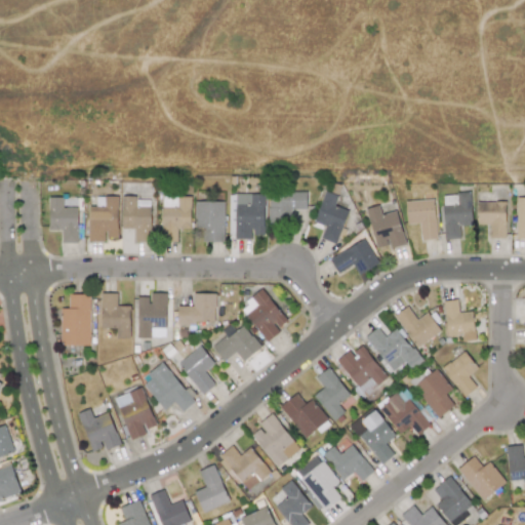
[(348,210),(334,205),(338,196),(324,191),(313,221),(325,226),(320,238),(335,244),(348,210)]
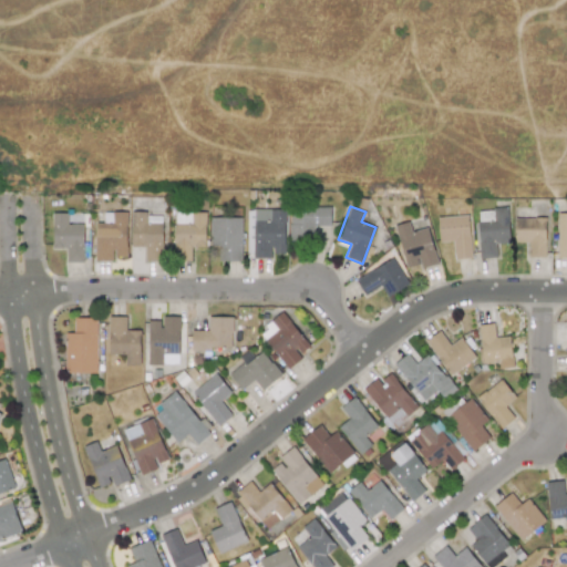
[(330,208),(289,207),(289,239),(313,240),(313,227),(330,227),(330,208)]
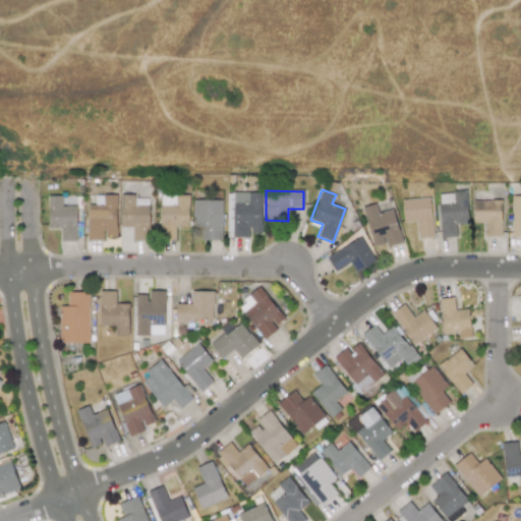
[(261,233),(262,192),(227,191),(227,210),(233,210),(233,237),(249,237),(249,233),(261,233)]
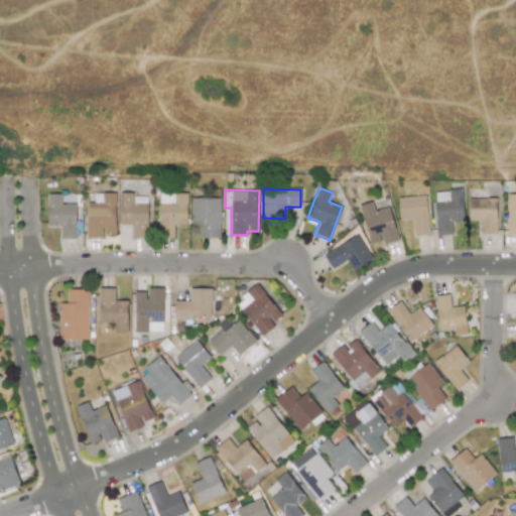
[(436,235),(452,235),(452,222),(464,221),(462,189),(434,190),(436,235)]
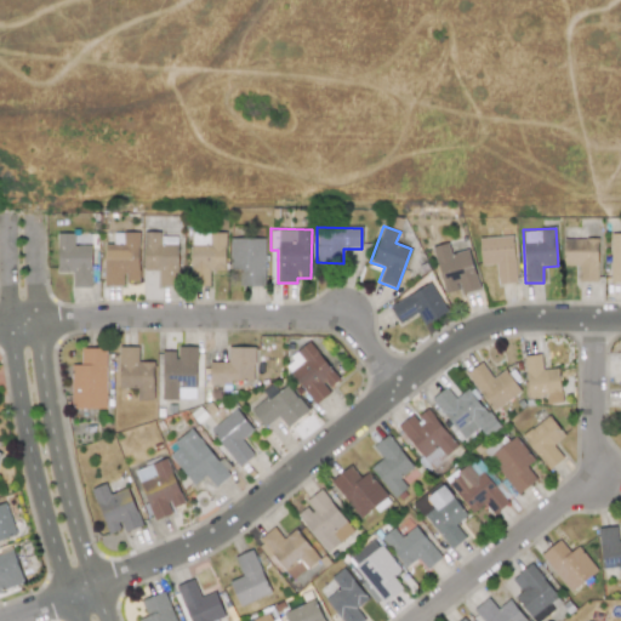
[(178,285),(177,237),(161,237),(161,232),(143,232),(144,271),(159,271),(160,285),(178,285)]
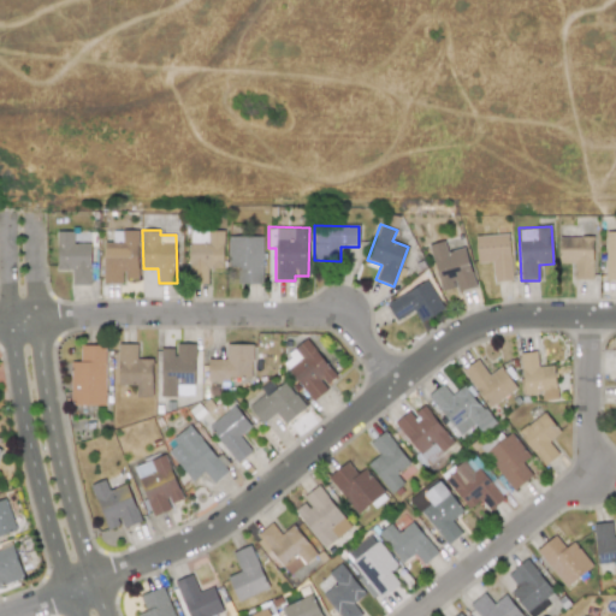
[(58,271),(72,271),(72,285),(92,285),(90,244),(73,244),(73,231),(57,232),(58,271)]
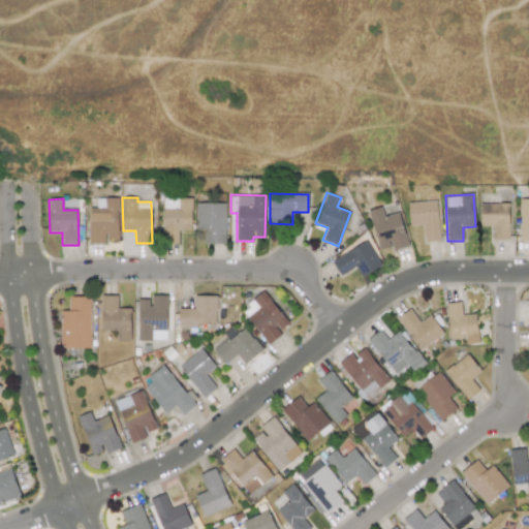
[(90,208),(89,244),(106,244),(106,240),(119,240),(119,198),(97,198),(97,209),(90,208)]
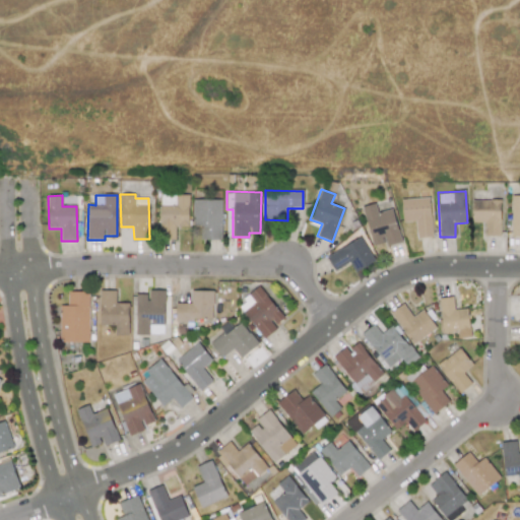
[(176,239),(176,226),(189,226),(189,195),(159,195),(160,240),(176,239)]
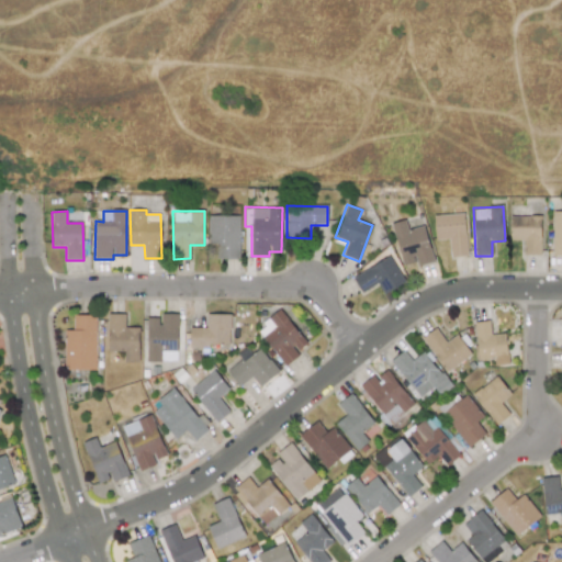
[(561,212),(552,212),(551,255),(561,255),(561,212)]
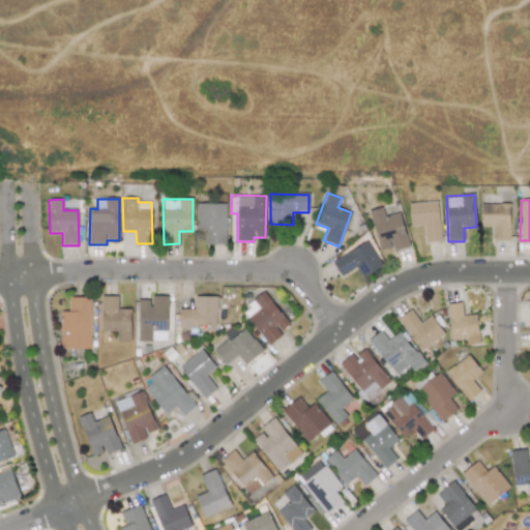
[(410,227),(423,226),(424,241),(440,241),(438,201),(409,203),(410,227)]
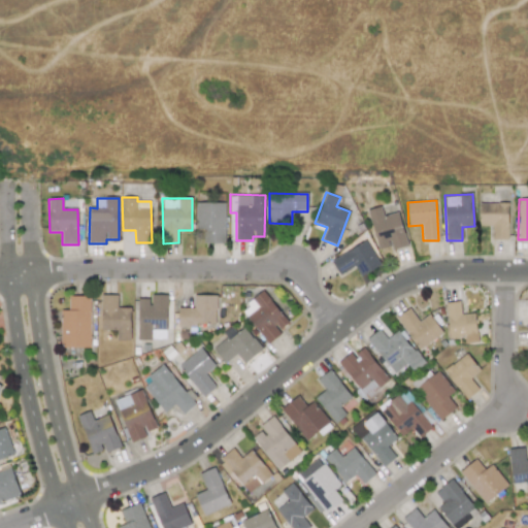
[(195,229),(203,229),(203,243),(225,243),(226,202),(196,202),(195,229)]
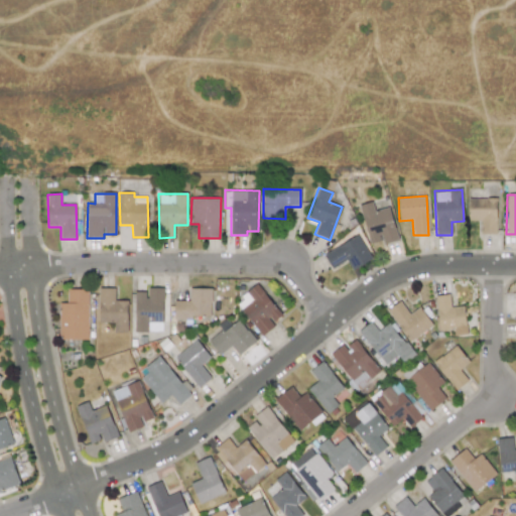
[(468,198),(468,221),(480,221),(480,234),(496,234),(496,199),(468,198)]
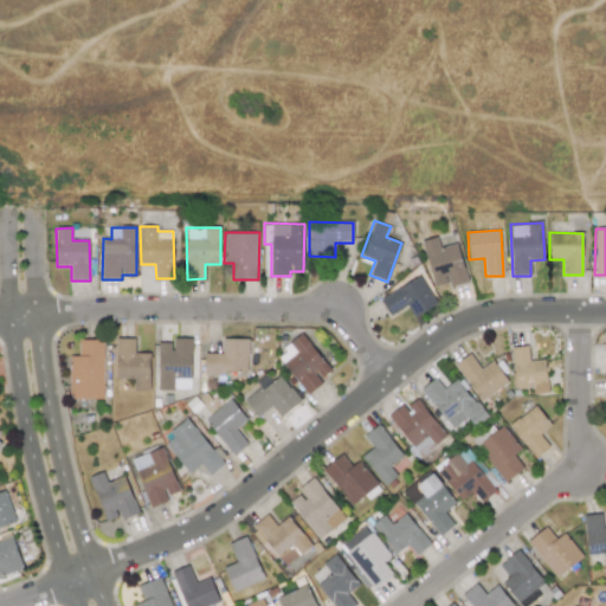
[(457,243),(439,247),(437,237),(421,240),(433,287),(449,283),(450,287),(468,282),(457,243)]
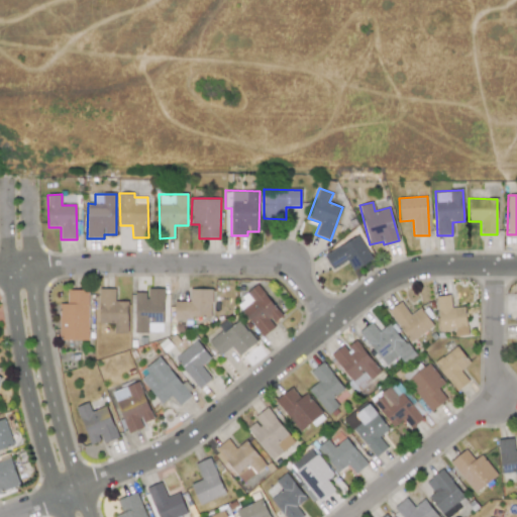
[(373,259),(357,235),(324,255),(332,269),(346,260),(353,271),(373,259)]
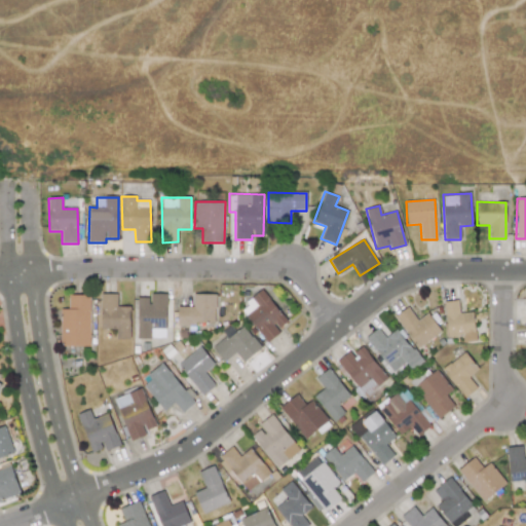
[(265,341),(288,323),(262,290),(239,308),(265,341)]
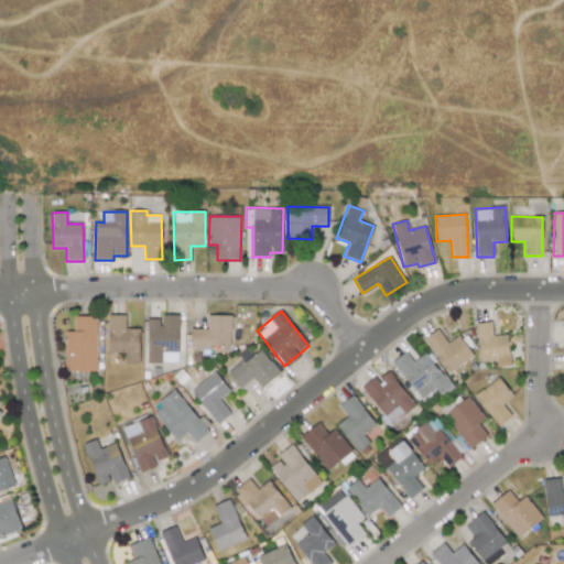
[(126,315),(108,314),(108,353),(125,353),(123,364),(139,364),(140,328),(125,328),(126,315)]
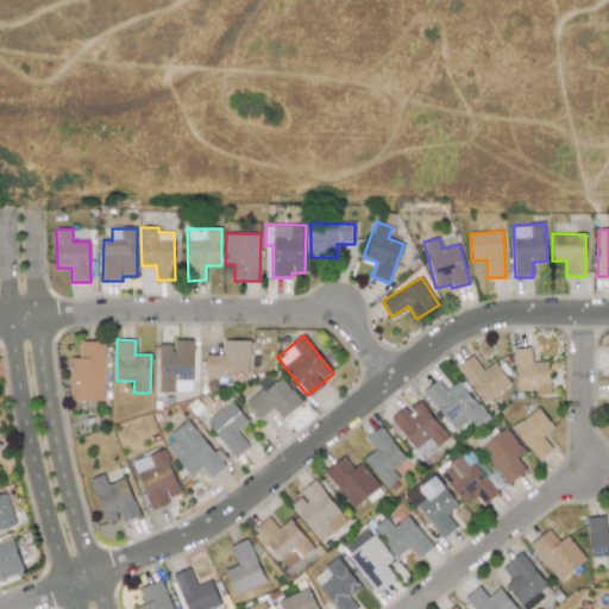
[(159,344),(158,391),(192,391),(193,340),(174,339),(174,344),(159,344)]
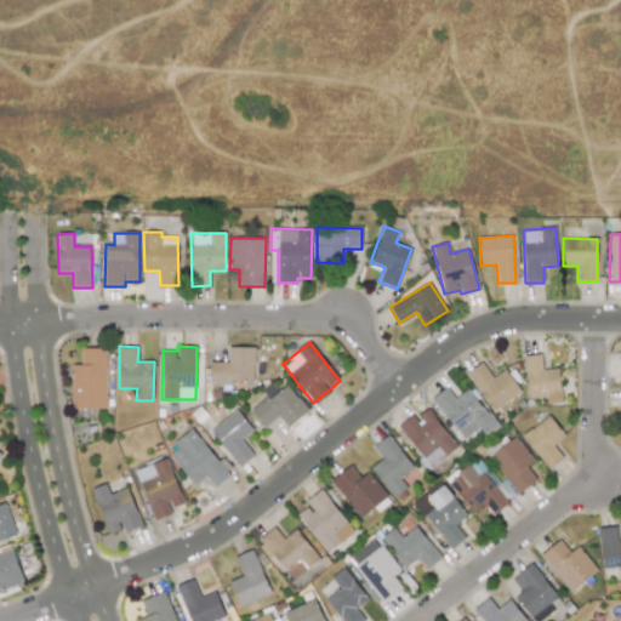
[(255,347),(228,347),(228,362),(210,362),(210,382),(254,382),(255,347)]
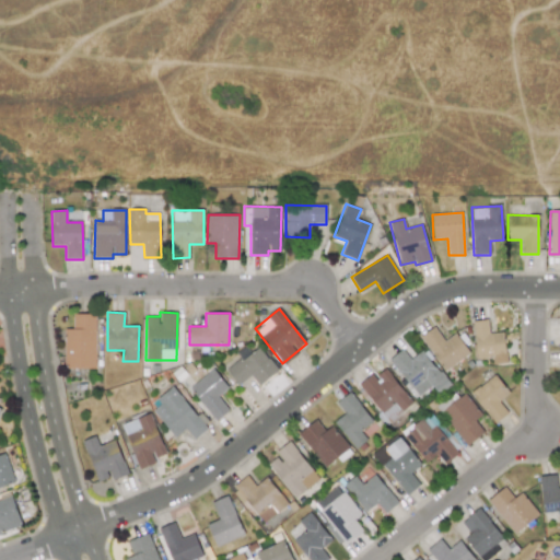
[(96,314),(72,314),(72,329),(65,329),(63,369),(95,369),(96,314)]
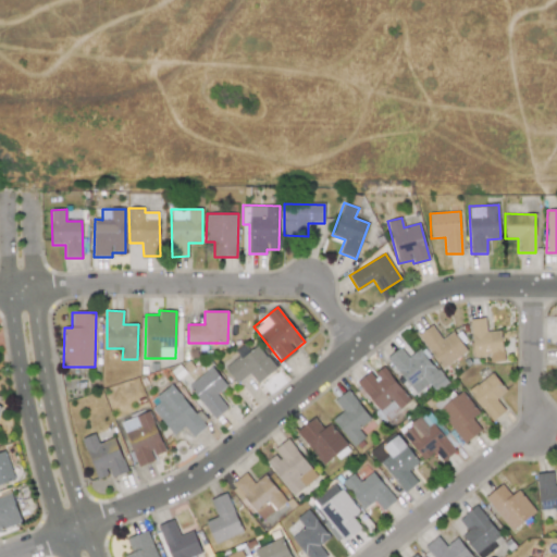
[(504,361),(500,330),(486,332),(485,318),(470,319),(473,357),(490,356),(490,362),(504,361)]
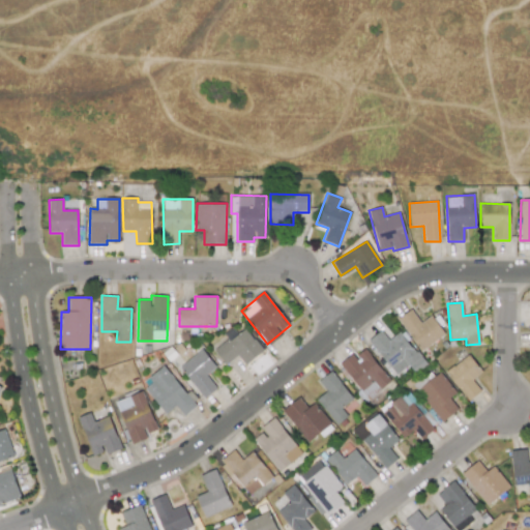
[(418,351),(444,336),(432,315),(418,323),(412,310),(399,317),(418,351)]
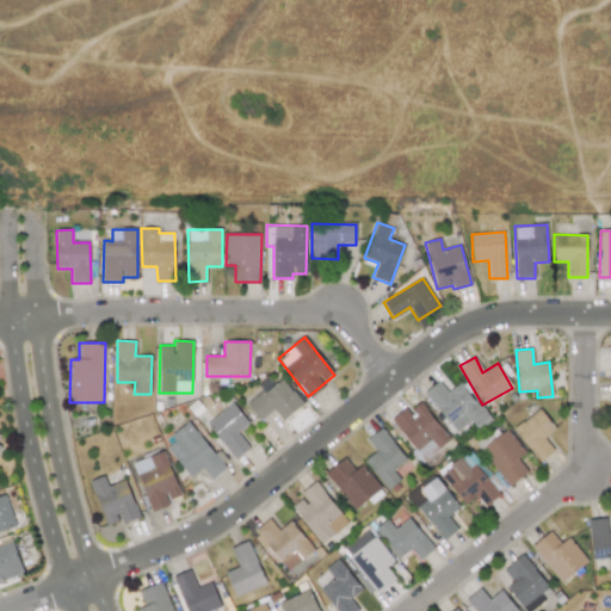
[(303,403),(282,378),(270,388),(267,386),(246,403),(260,420),(273,409),(283,420),(303,403)]
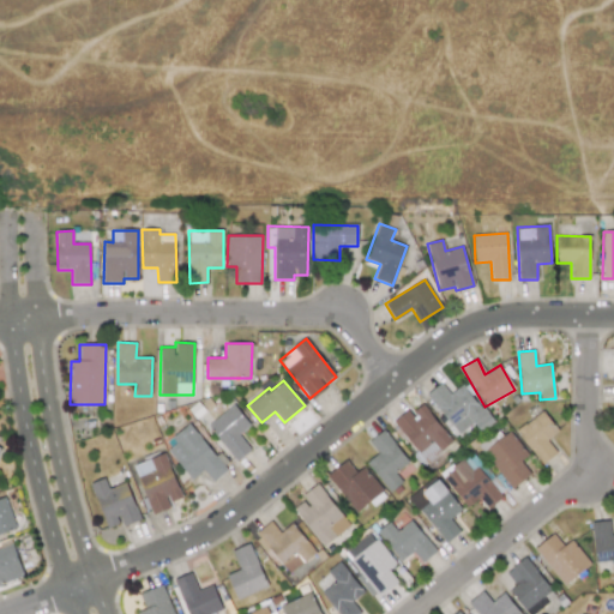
[(492,422),(463,384),(450,393),(441,383),(427,393),(457,434),(474,422),(480,432),(492,422)]
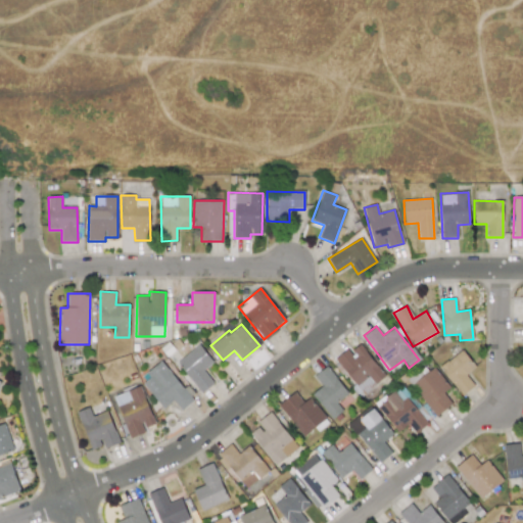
[(177,362),(201,393),(214,383),(202,370),(212,362),(199,344),(177,362)]
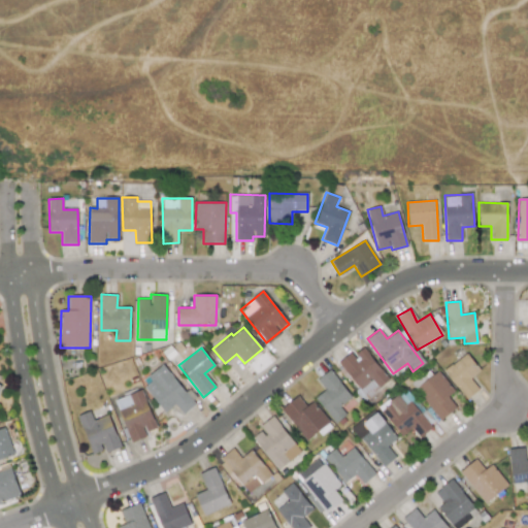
[(389,380),(363,348),(353,356),(351,353),(338,362),(361,391),(363,388),(368,395),(389,380)]
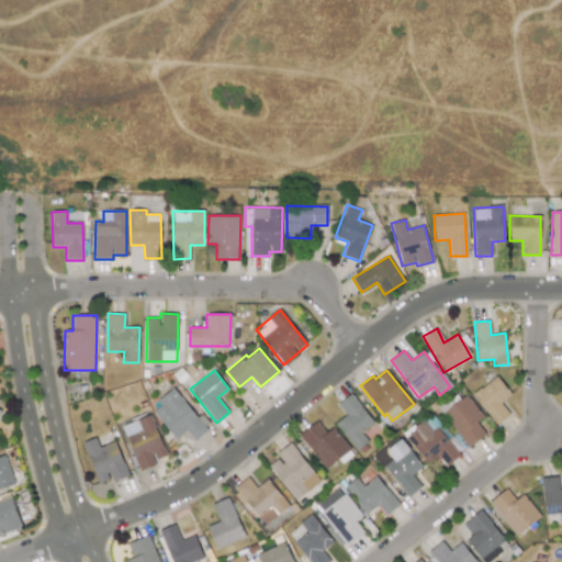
[(509,415),(501,402),(510,395),(497,377),(473,393),(495,425),(509,415)]
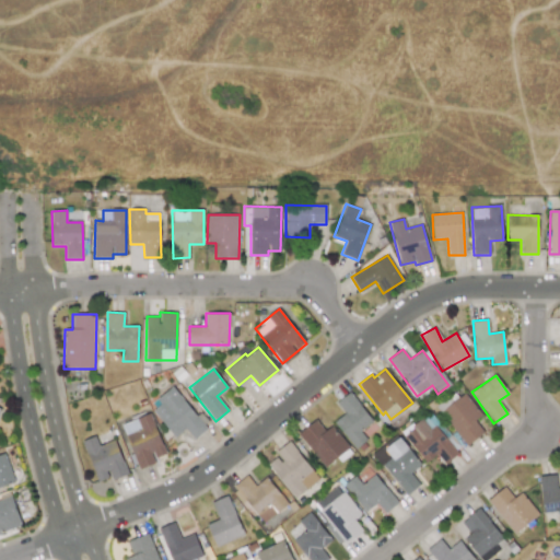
[(186,429),(194,439),(207,429),(172,386),(149,405),(174,438),(186,429)]
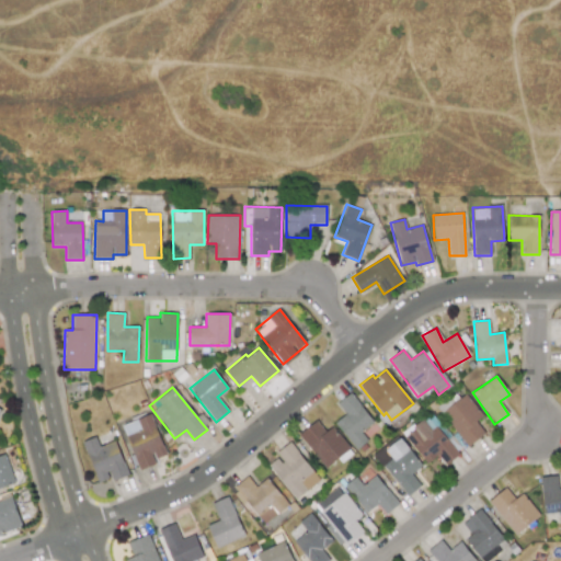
[(336,403),(345,414),(335,422),(356,449),(368,441),(362,432),(374,422),(351,392),(336,403)]
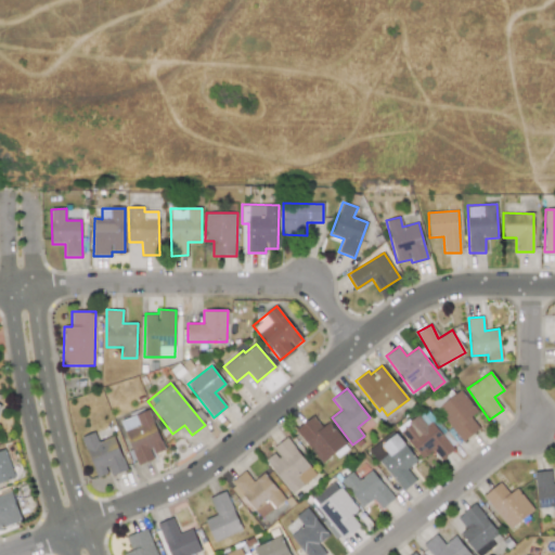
[(479,429),(470,416),(477,412),(461,389),(437,407),(462,442),(479,429)]
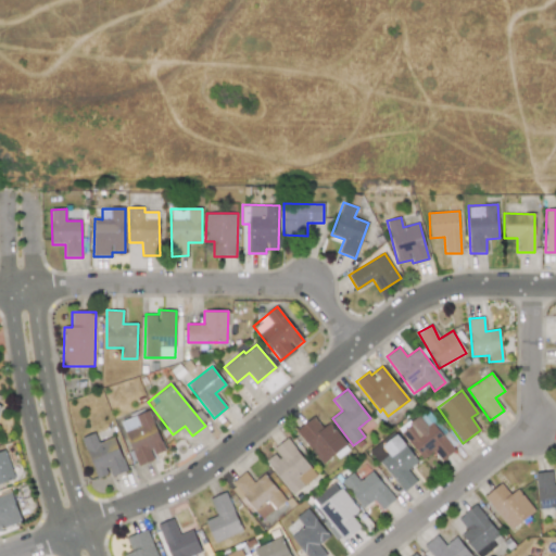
[(165,453),(149,409),(121,420),(137,464),(165,453)]
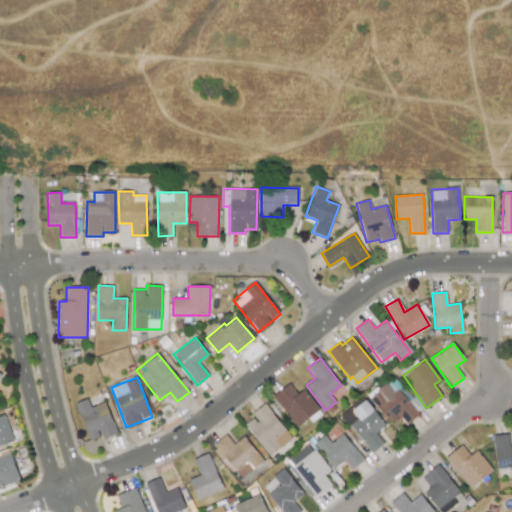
[(397,388),(393,391),(385,381),(368,395),(390,423),(399,416),(406,425),(419,415),(397,388)]
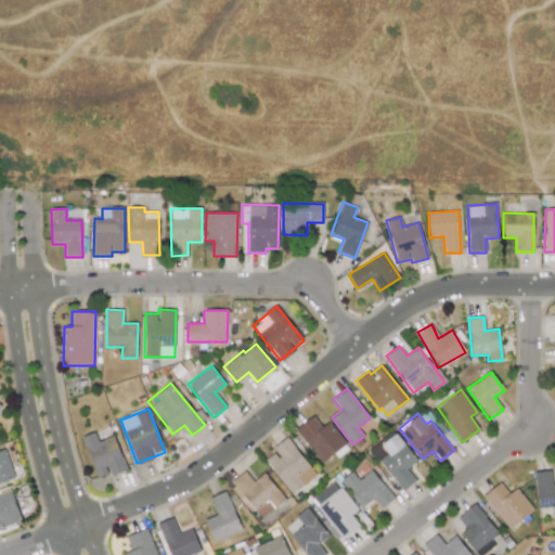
[(327,422),(322,427),(312,415),(295,430),(322,463),(334,453),(337,457),(349,448),(327,422)]
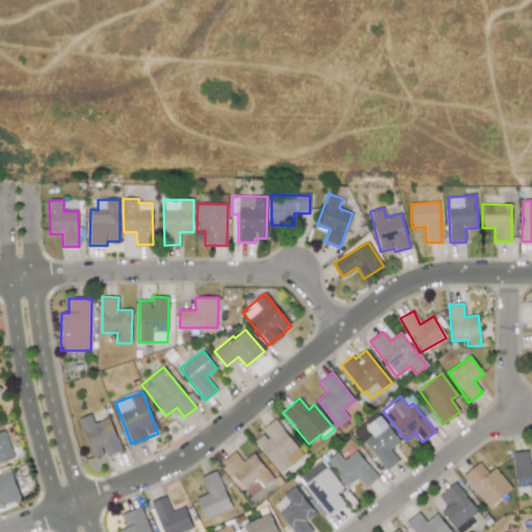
[(92,457),(104,453),(106,456),(122,451),(109,418),(94,423),(90,414),(78,419),(92,457)]
